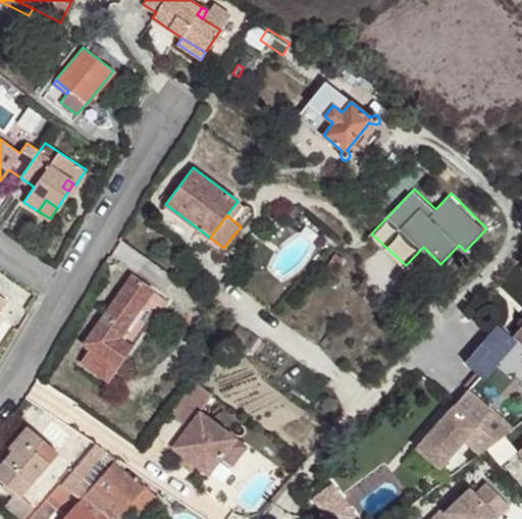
[(337,251),(328,263),(335,267),(345,255),(337,251)]
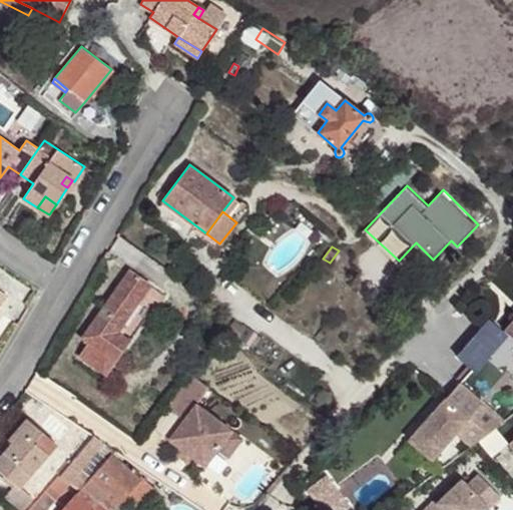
[(82,337),(89,342),(80,355),(106,373),(130,340),(118,331),(150,284),(129,269),(82,337)]
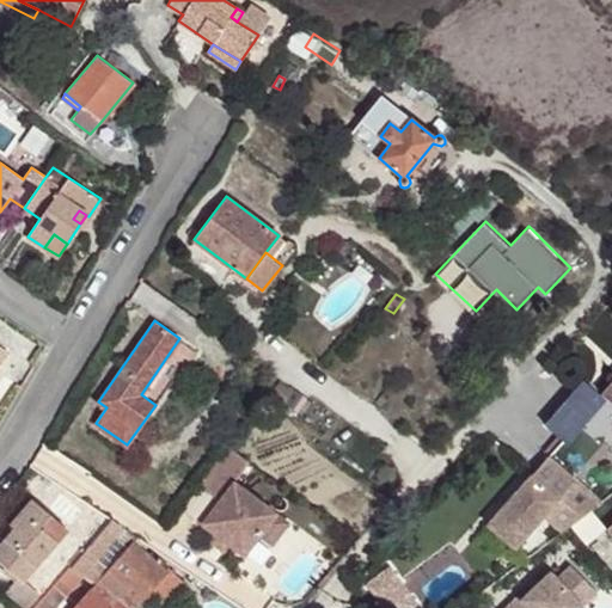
[(562,437),(600,395),(583,379),(544,423),(556,435),(557,434),(562,437)]
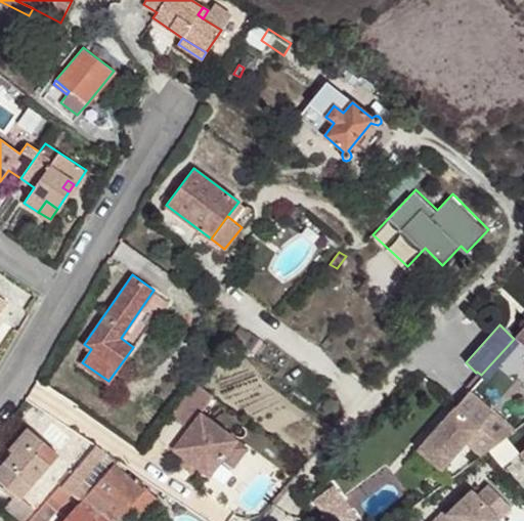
[(523,327),(514,339),(523,347),(523,327)]
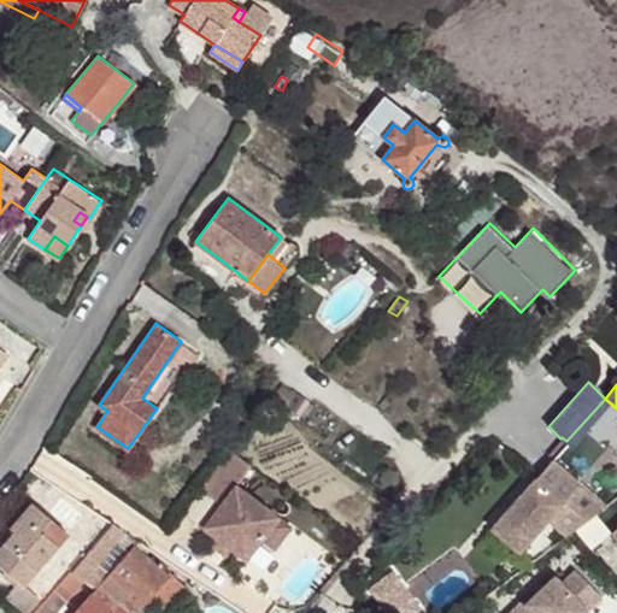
[(551,458),(575,479),(616,431),(616,408),(605,399),(566,441),(562,437),(560,438),(546,454),(551,458)]
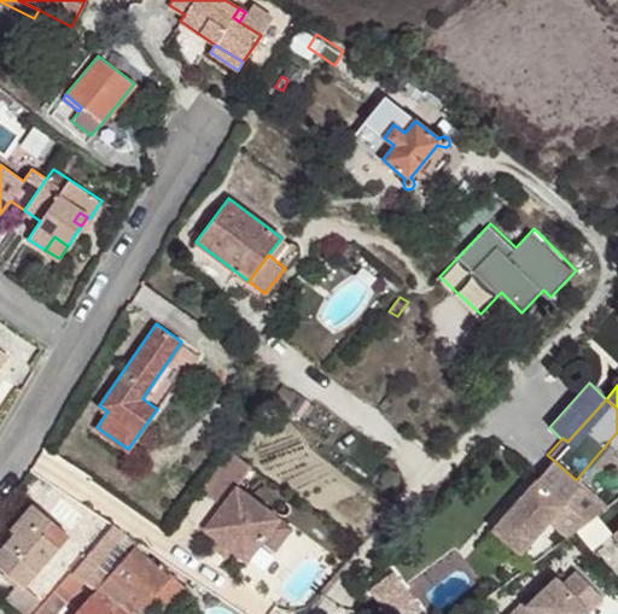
[(232,451),(203,490),(225,506),(207,530),(220,541),(232,549),(249,561),(264,539),(280,518),(238,487),(252,466),(232,451)]
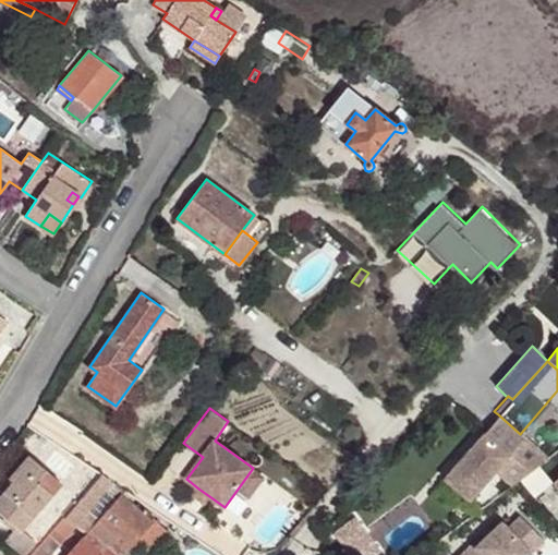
[(498,414),(441,478),(466,499),(496,466),(517,485),(549,460),(522,436),(520,434),(498,414)]
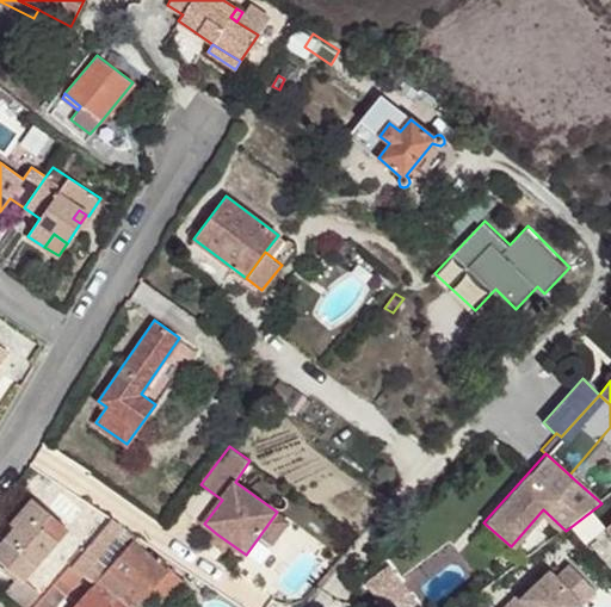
[(202,514),(215,499),(199,485),(186,502),(202,514)]
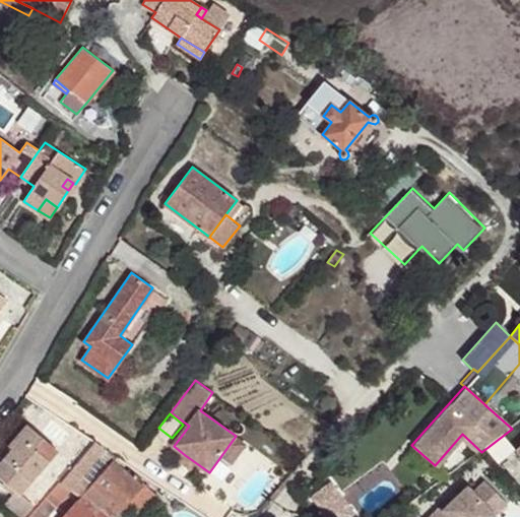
[(9,446),(12,449),(4,459),(0,463),(0,475),(20,493),(57,449),(27,425),(9,446)]
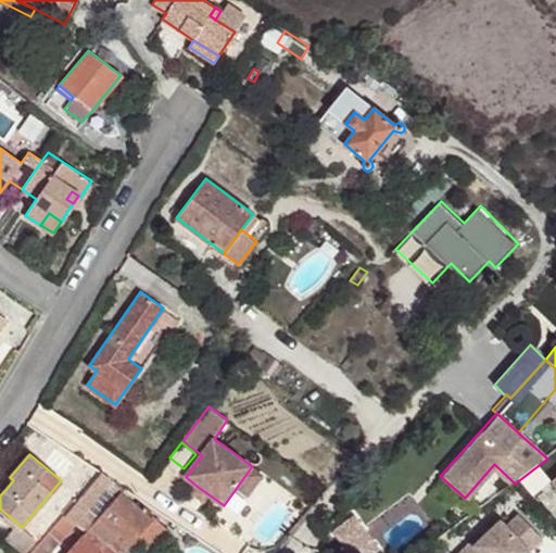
[(262,474),(252,466),(238,486),(249,493),(262,474)]
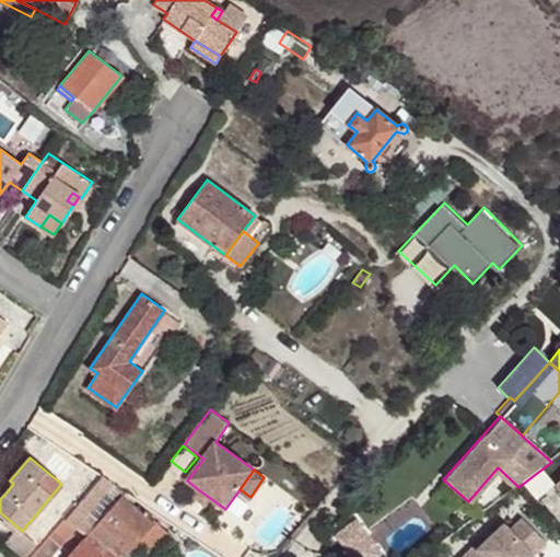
[(60,544),(88,512),(84,510),(111,479),(102,473),(49,534),(30,556),(46,556),(59,543),(60,544)]
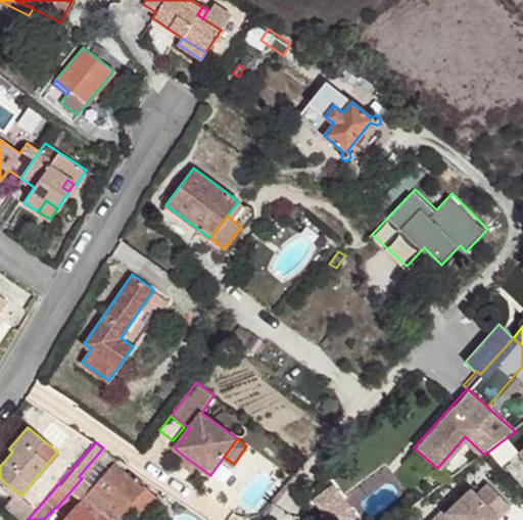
[(9,448),(0,459),(4,462),(12,452),(9,448)]
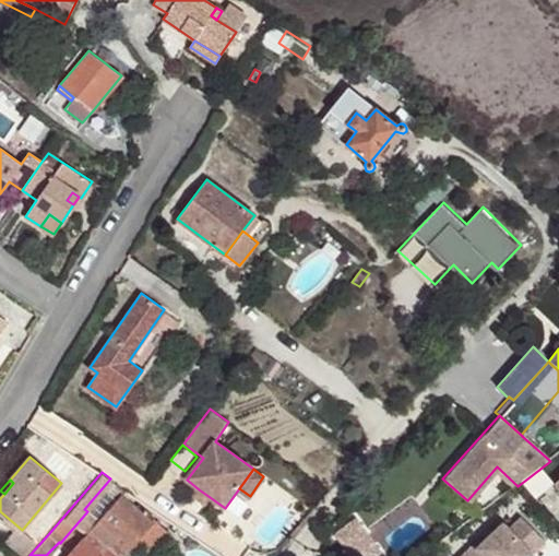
[(544,493),(558,511),(558,493),(554,485),(544,493)]
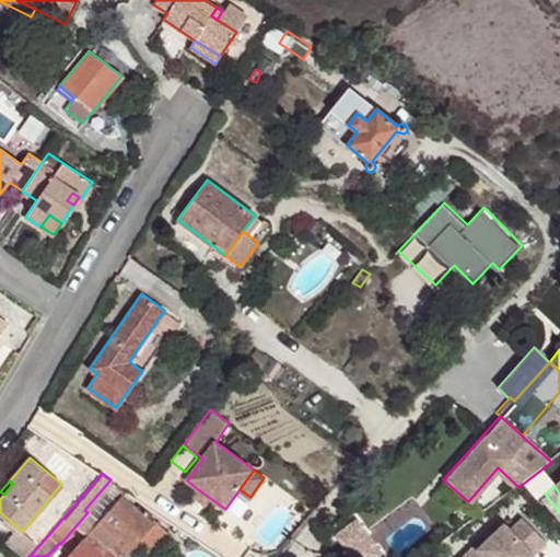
[(210,498),(199,490),(195,496),(206,503),(210,498)]
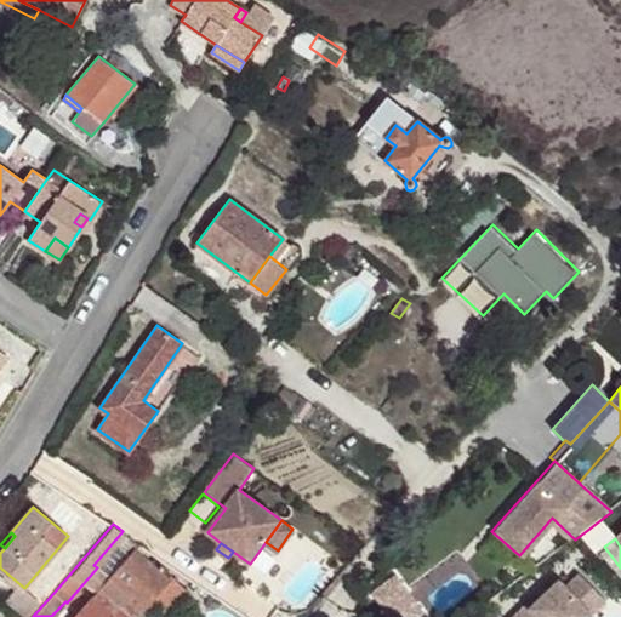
[(136,616),(143,609),(153,616),(164,616),(188,589),(153,559),(151,563),(136,549),(75,616),(136,616)]
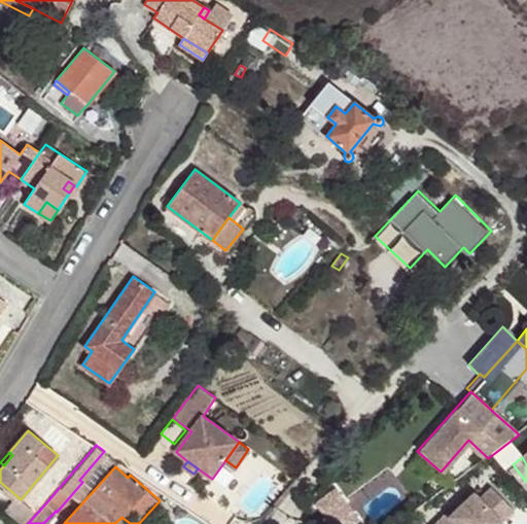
[(476,495),(482,500),(493,489),(488,483),(476,495)]
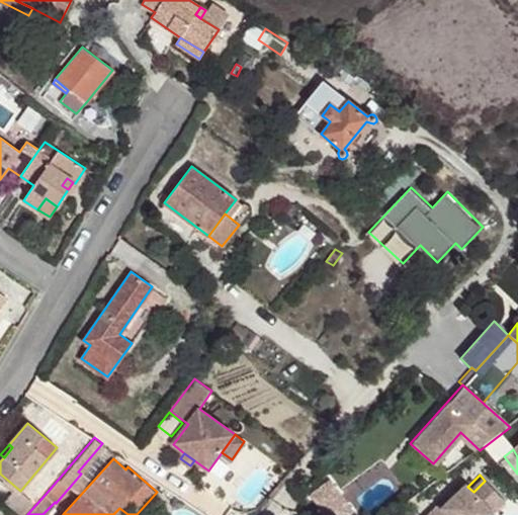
[(442,507),(433,514),(483,514),(502,498),(485,481),(473,492),(467,487),(462,481),(439,504),(442,507)]
